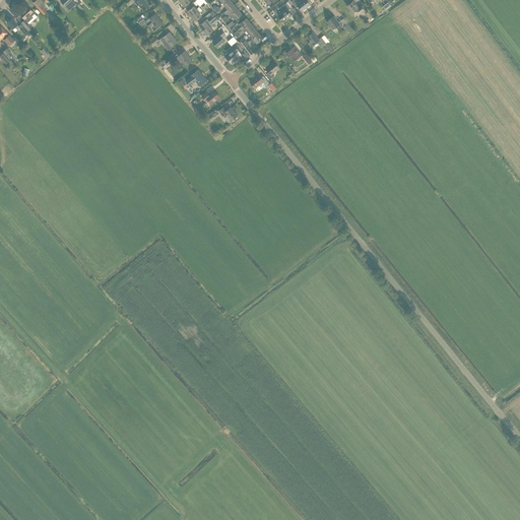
[(43,14),(46,11),(44,8),(46,6),(42,2),(45,0),(44,0),(35,0),(36,0),(40,4),(36,6),(43,14)]
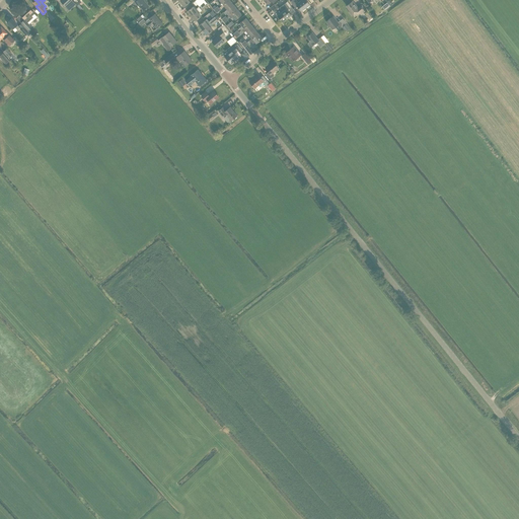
[(134,0),(134,1),(140,8),(140,7),(143,10),(148,6),(143,0),(134,0)]
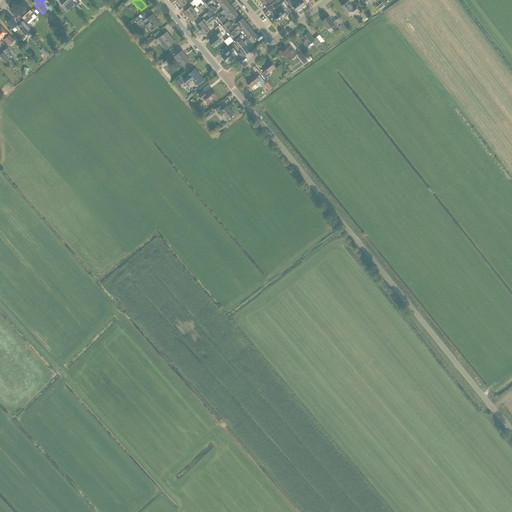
[(230,4),(226,0),(225,0),(220,4),(224,9),(230,4)]
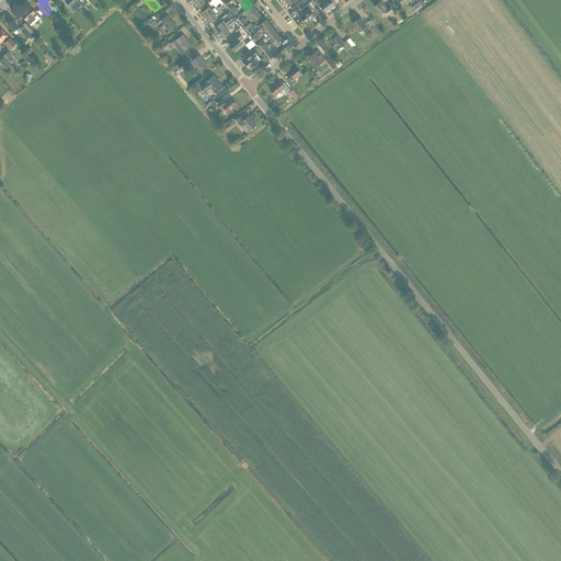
[(325,12),(331,9),(324,1),(322,3),(319,0),(315,0),(313,1),(319,8),(321,6),(325,12)]
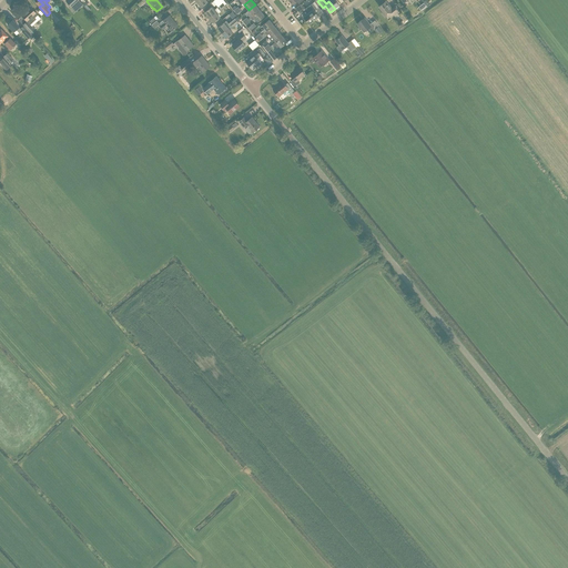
[(392,17),(399,10),(396,6),(392,9),(386,1),(379,7),(383,11),(382,13),(385,17),(389,13),(392,17)]
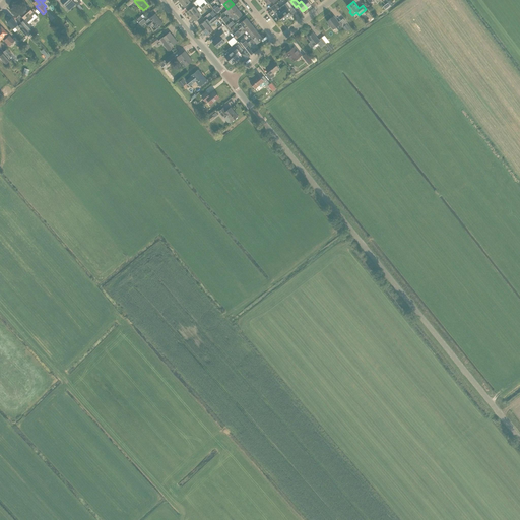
[(279,8),(287,18),(293,15),(287,9),(290,7),(286,2),(279,8)]
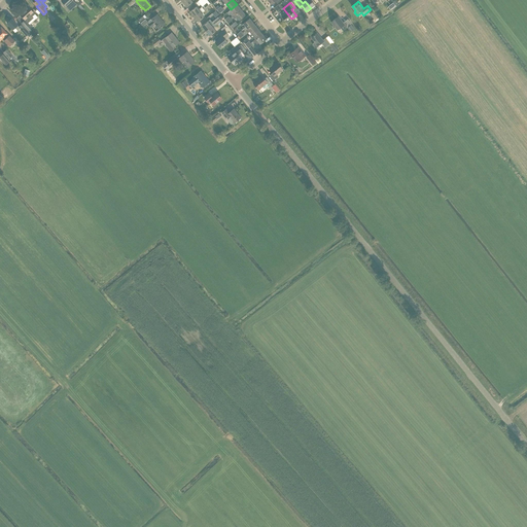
[(190,11),(195,15),(208,5),(207,3),(199,9),(197,6),(190,11)]
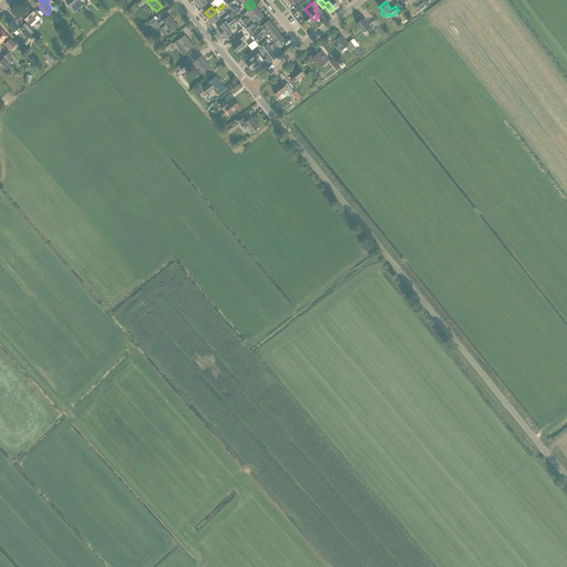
[(300,13),(302,11),(305,14),(303,16),(309,23),(313,20),(305,9),(303,6),(302,7),(300,3),(295,8),(297,11),(298,11),(300,13)]
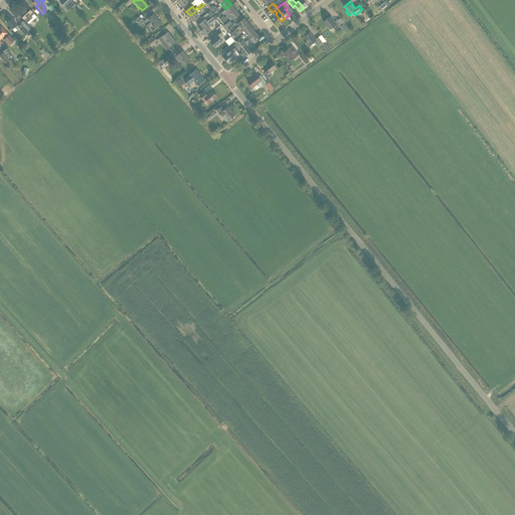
[(235,9),(231,4),(225,9),(227,11),(225,13),(227,16),(235,9)]
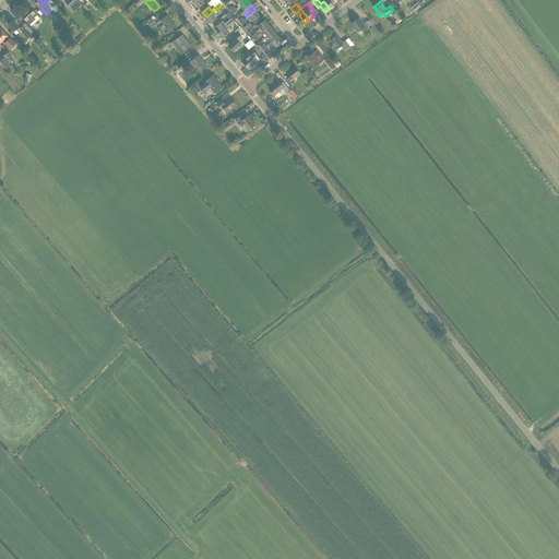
[(223,7),(221,6),(206,16),(211,22),(216,16),(214,14),(223,7)]
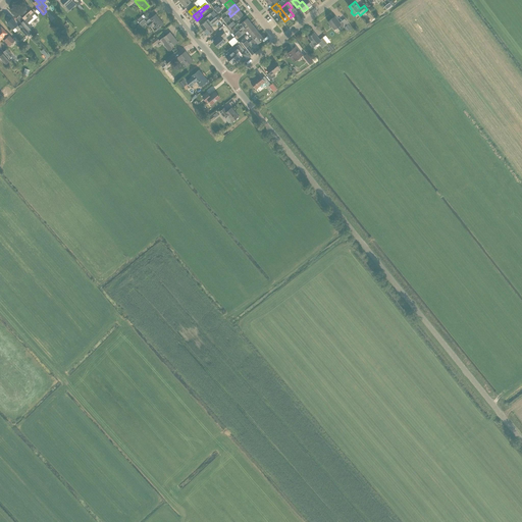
[(34,13),(28,7),(16,17),(33,36),(37,32),(28,21),(33,17),(32,15),(34,13)]
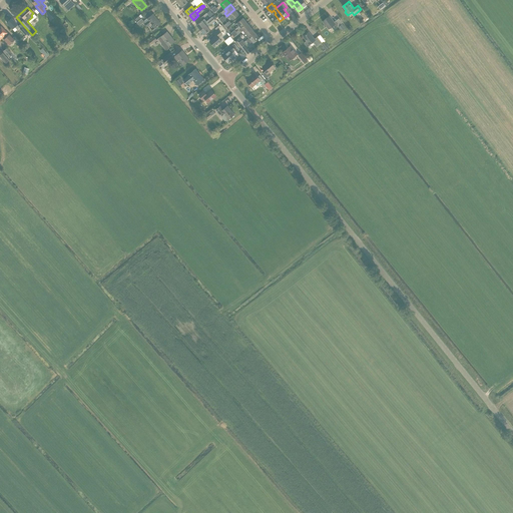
[(234,9),(226,16),(228,18),(230,16),(232,19),(238,14),(234,9)]
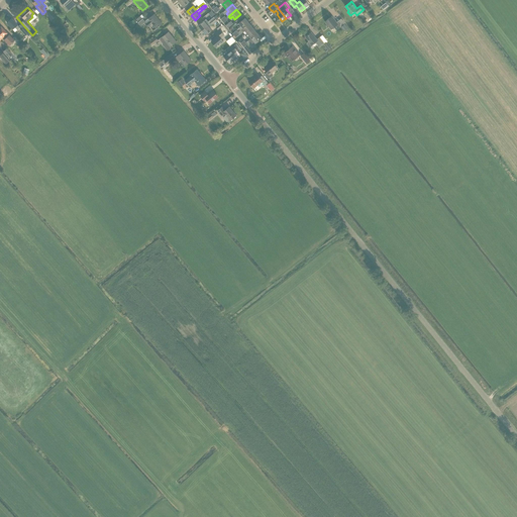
[(54,18),(47,11),(43,14),(50,21),(54,18)]
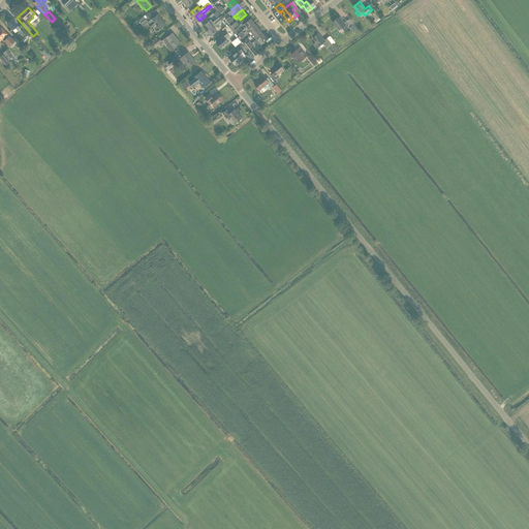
[(160,29),(165,24),(158,14),(152,19),(153,21),(150,24),(152,27),(156,24),(160,29)]
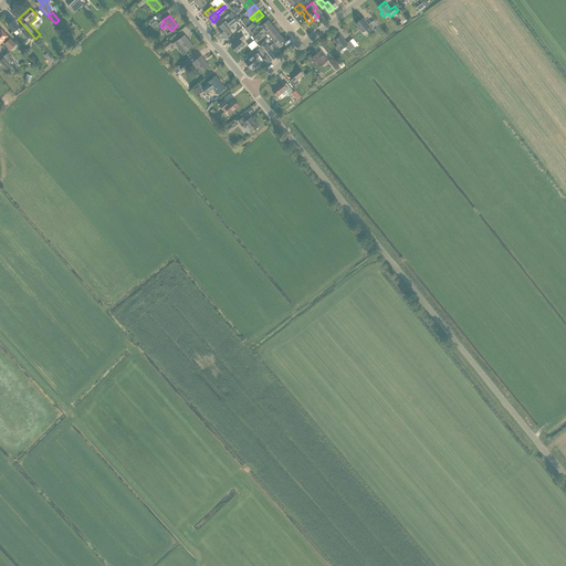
[(369,31),(373,29),(364,17),(356,23),(362,32),(367,28),(369,31)]
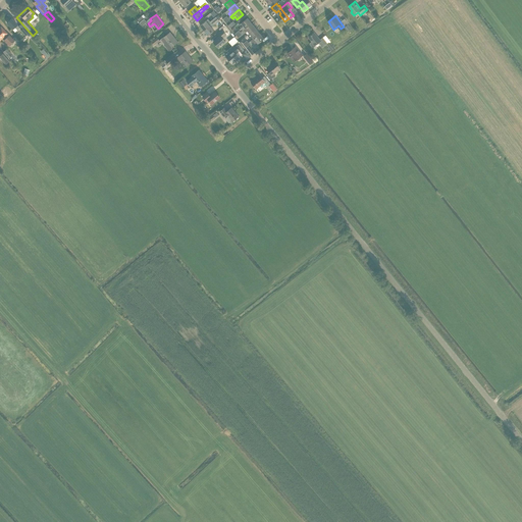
[(17,30),(19,28),(16,24),(17,23),(11,17),(6,22),(12,29),(14,27),(17,30)]
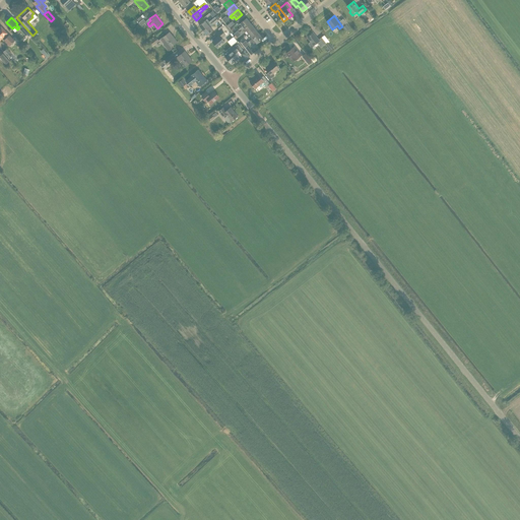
[(199,25),(203,29),(217,19),(215,17),(207,23),(205,20),(199,25)]
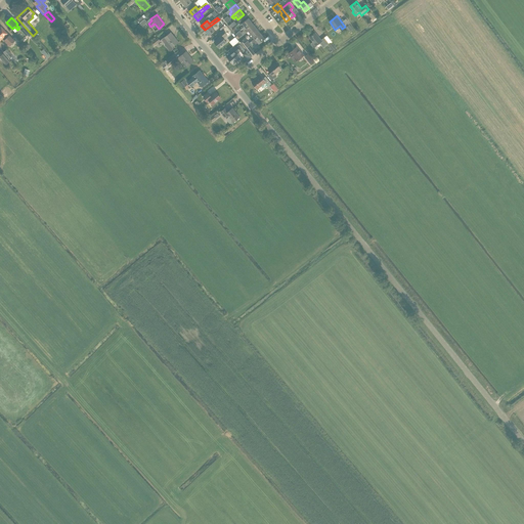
[(244,30),(247,28),(253,24),(248,18),(243,23),(245,26),(242,28),(244,30)]
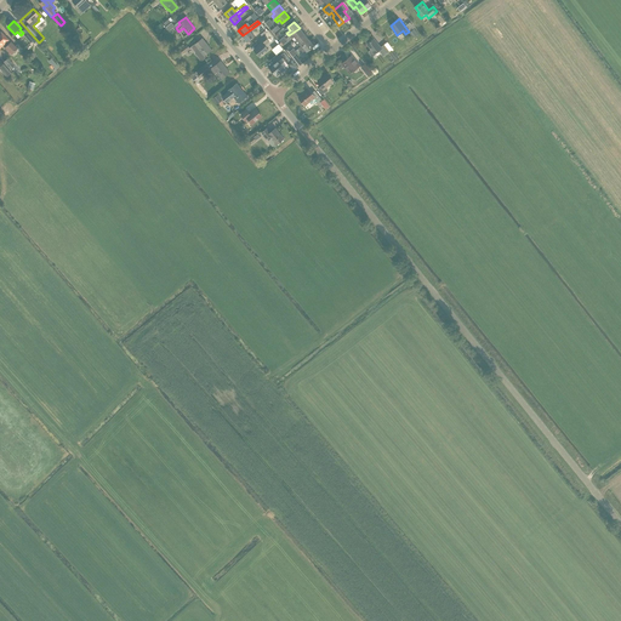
[(261,24),(260,23),(243,35),(248,41),(255,35),(251,33),(261,24)]
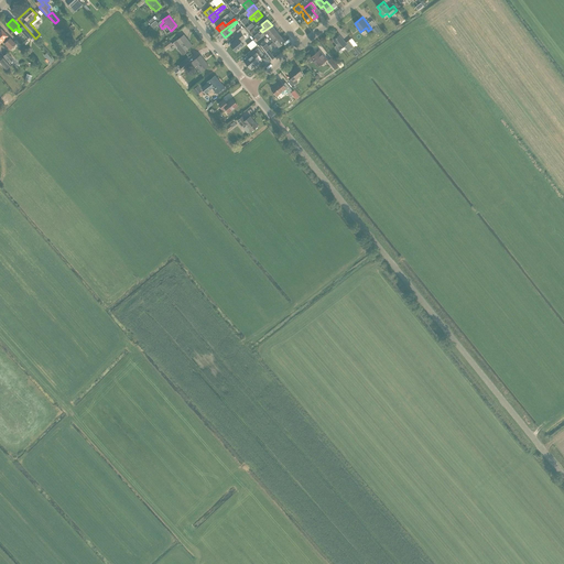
[(266,30),(270,35),(277,31),(272,25),(266,30)]
